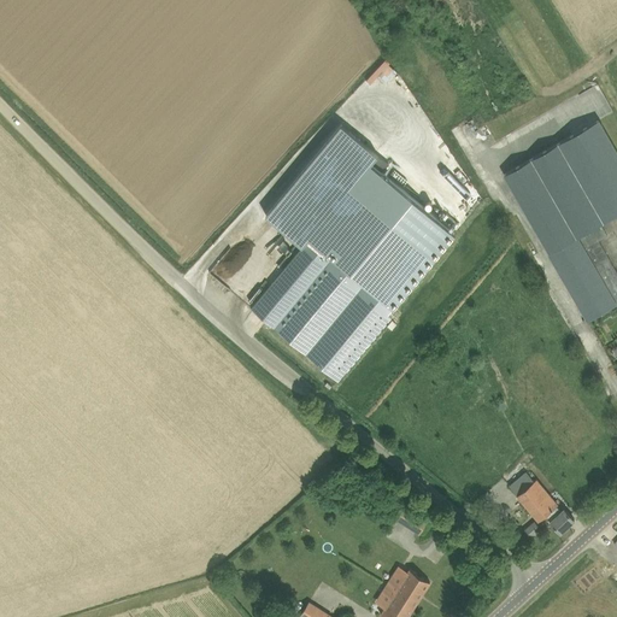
[(386,59),(366,80),(370,83),(380,75),(388,82),(398,72),(389,64),(391,63),(387,58),(386,59)]
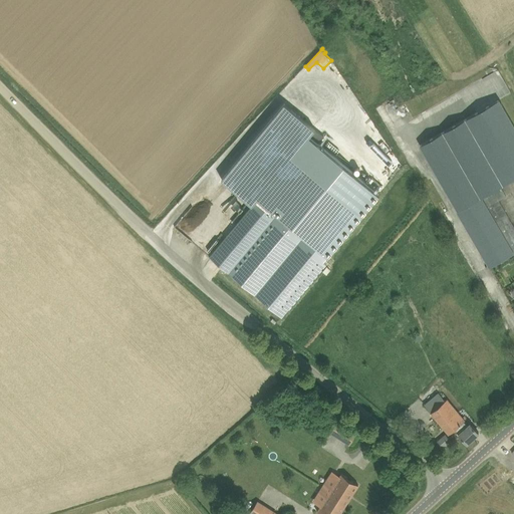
[(513,225),(499,200),(506,195),(502,187),(513,179),(513,123),(500,99),(420,146),(489,266),(513,254),(513,255),(513,225)]
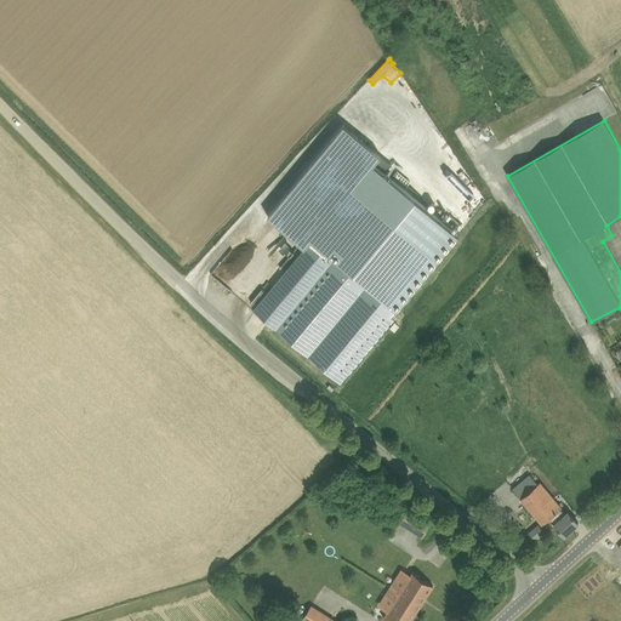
[(305,248),(254,309),(340,381),(391,319),(450,241),(444,235),(369,171),(371,169),(335,138),(268,217),(305,248)]
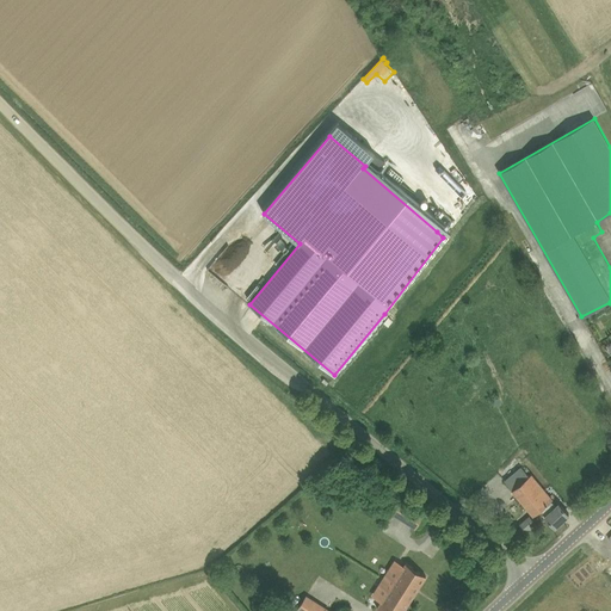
[(375,153),(369,160),(380,170),(386,162),(375,153)]
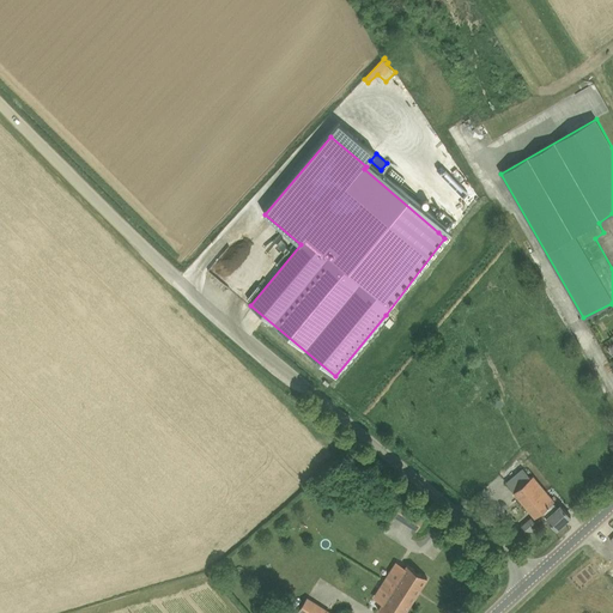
[(522,468),(507,483),(535,517),(542,511),(552,502),(553,502),(547,495),(532,475),(529,478),(522,468)]
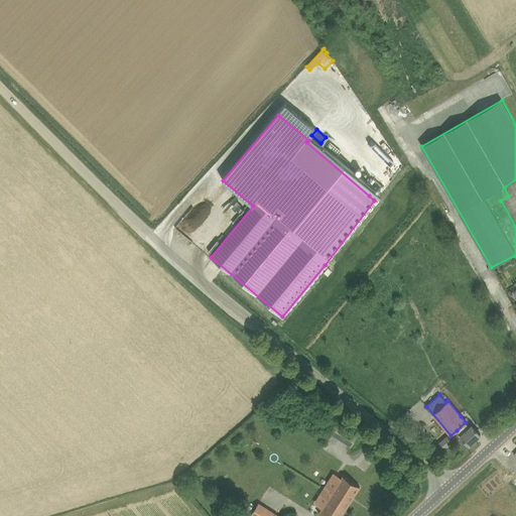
[(340,420),(333,433),(352,444),(359,432),(340,420)]
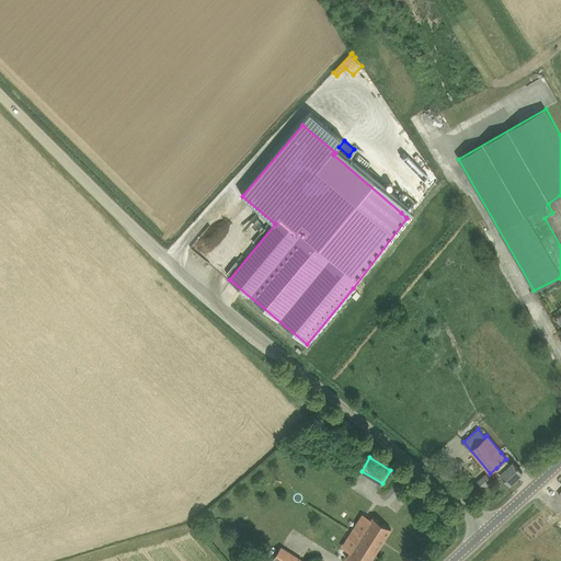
[(510,465),(505,459),(496,468),(501,473),(510,483),(523,472),(513,461),(510,465)]
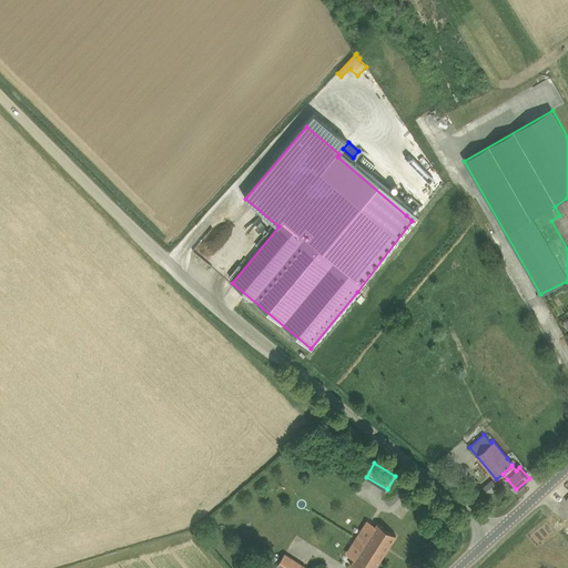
[(483,487),(489,494),(498,486),(493,479),(483,487)]
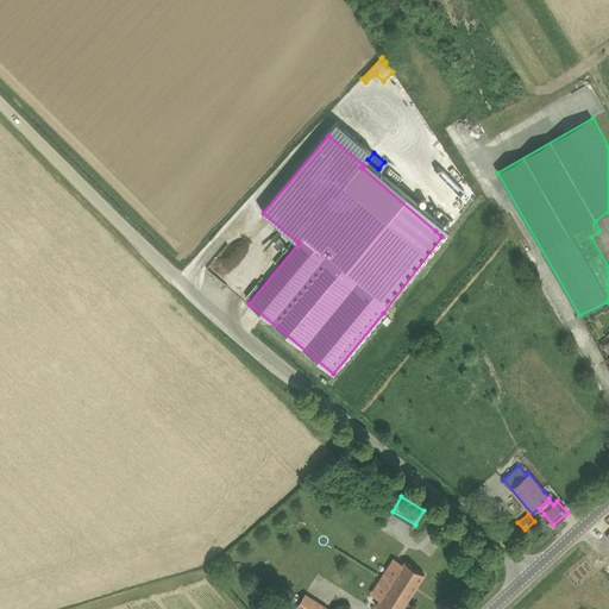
[(382,576),(391,582),(402,589),(400,592),(409,598),(425,573),(405,562),(403,564),(394,558),(382,576)]
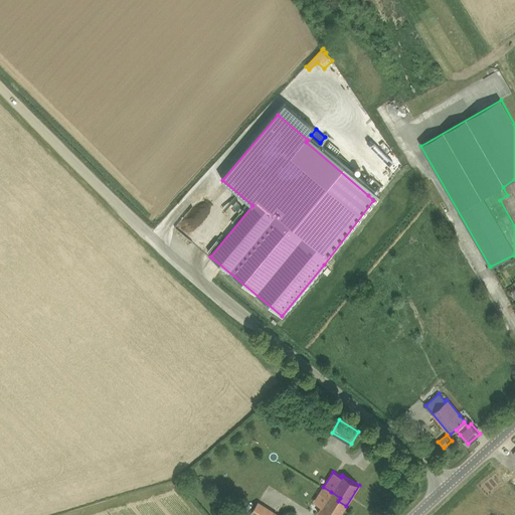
[(318,512),(322,514),(340,514),(345,508),(346,506),(338,501),(340,498),(331,492),(323,487),(313,502),(321,507),(318,511),(318,512)]
